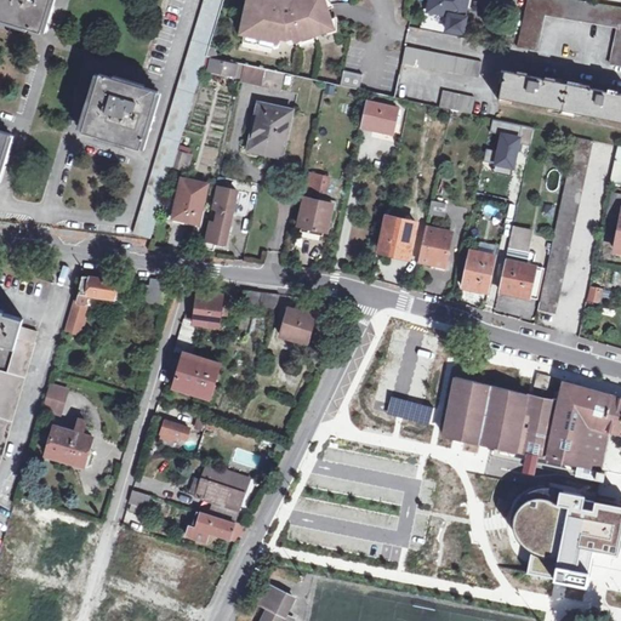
[(51,0),(0,0),(0,20),(41,33),(51,0)]
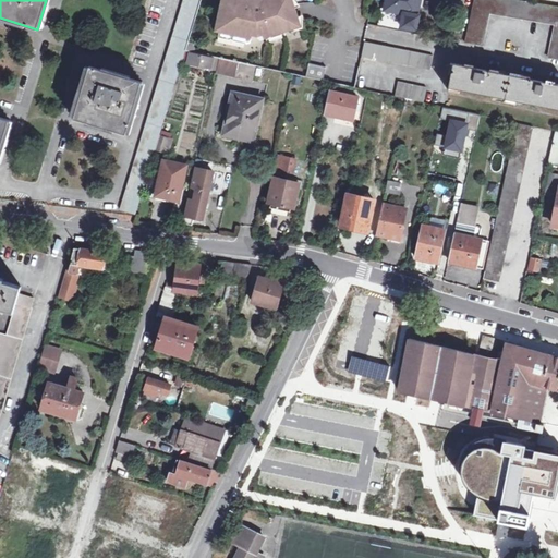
[(136,215),(201,0),(183,0),(119,210),(136,215)]
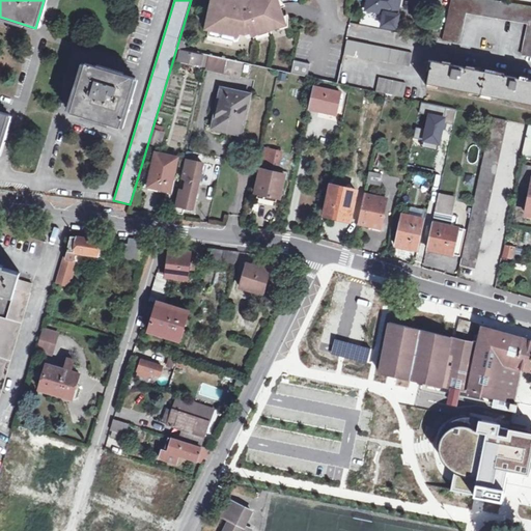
[(228,3),(228,0),(212,0),(203,42),(240,50),(288,34),(277,0),(251,0),(252,3),(249,4),(248,2),(245,3),(244,2),(243,1),(242,0),(241,0),(239,0),(238,2),(236,4),(236,5),(228,3)]
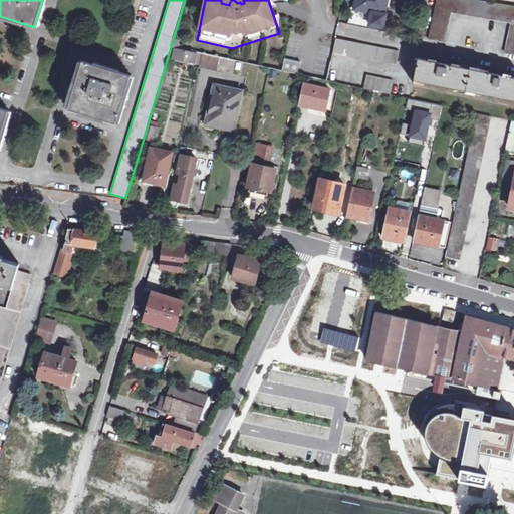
[(387,15),(386,14),(388,3),(386,3),(386,0),(356,0),(355,8),(363,9),(363,11),(371,13),(369,25),(383,27),(387,15)]
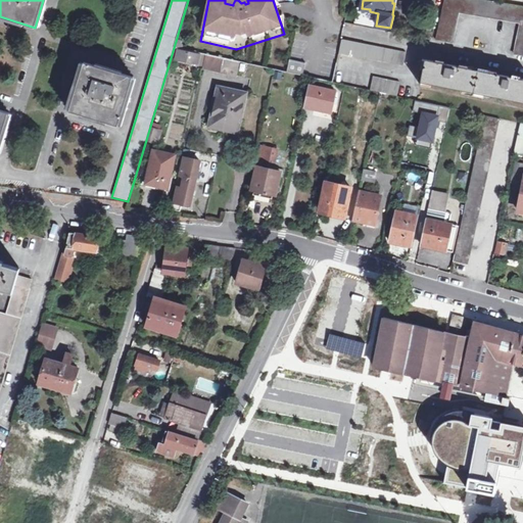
[(522,6),(483,0),(444,0),(436,41),(452,44),(460,13),(521,24),(515,54),(522,55),(522,6)]
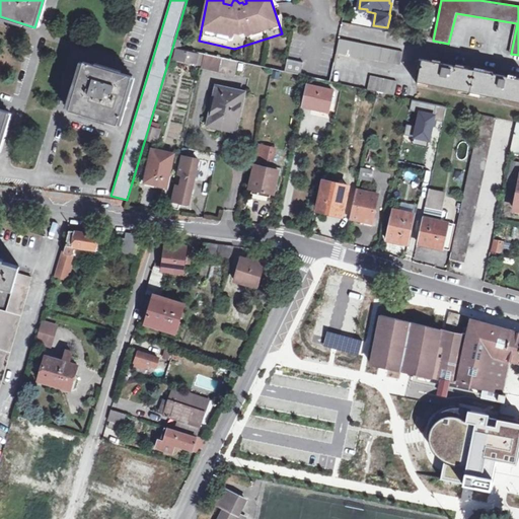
[(336,52),(360,58),(360,56),(399,65),(401,51),(339,38),(336,52)]
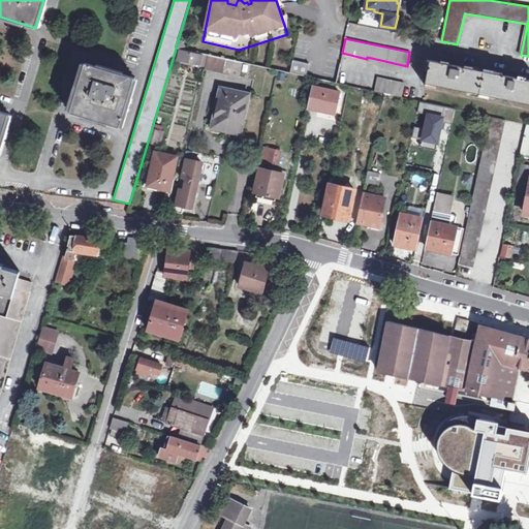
[(178,60),(198,64),(200,56),(179,51),(178,60)]
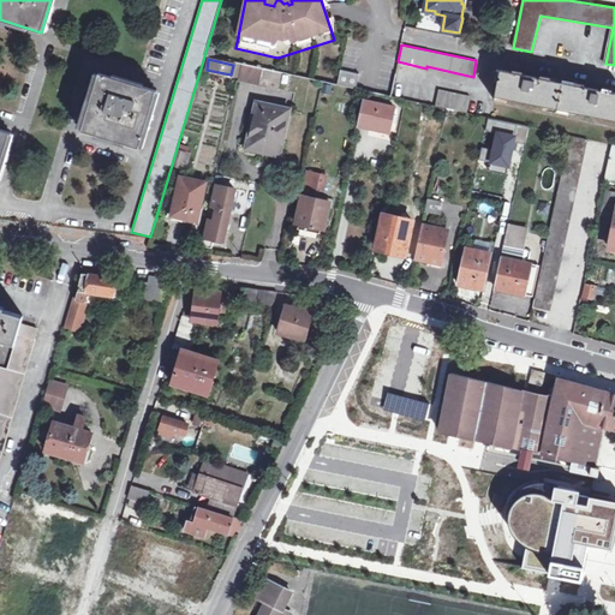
[(233,61),(233,65),(231,75),(239,77),(243,64),(233,61)]
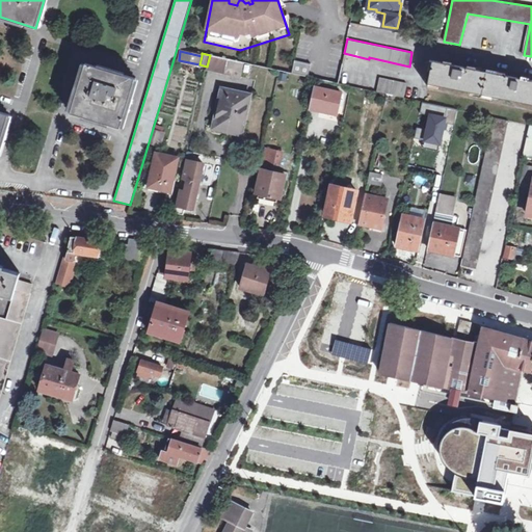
[(244,63),(210,55),(207,67),(207,69),(241,77),(244,63)]
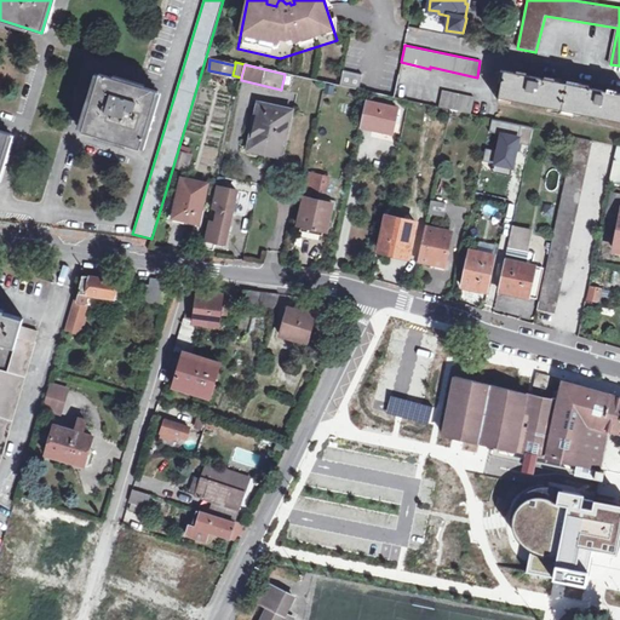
[(359,90),(362,74),(343,69),(340,85),(359,90)]
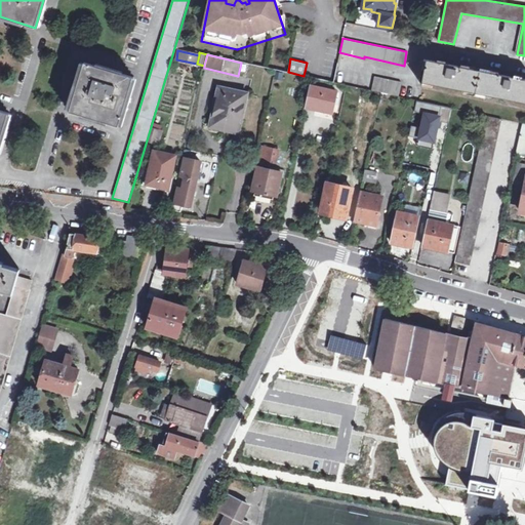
[(524,79),(516,78),(517,75),(500,72),(499,75),(463,68),(465,65),(447,61),(446,64),(429,61),(423,83),(524,103),(524,79)]
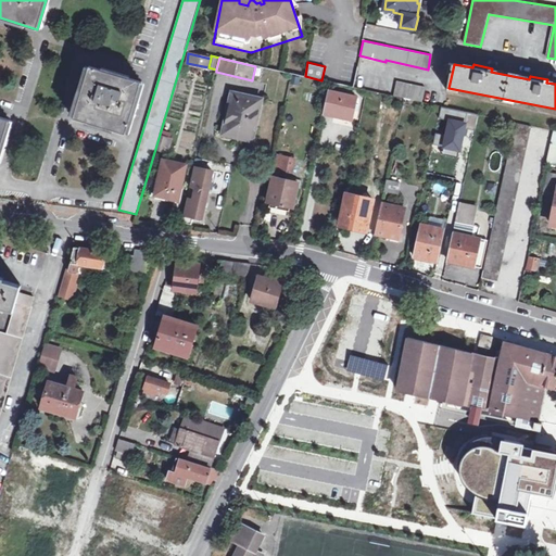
[(141,81),(89,66),(74,117),(126,133),(141,81)]
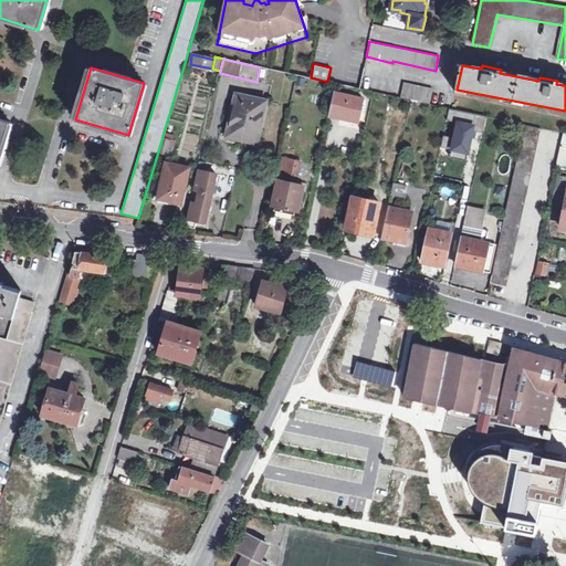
[(431,88),(402,82),(399,97),(412,100),(428,103),(431,88)]
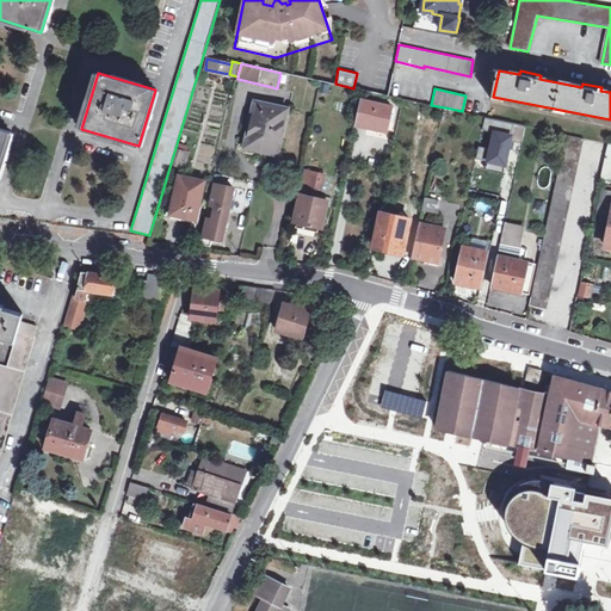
[(392,106),(363,99),(358,123),(387,129),(392,106)]
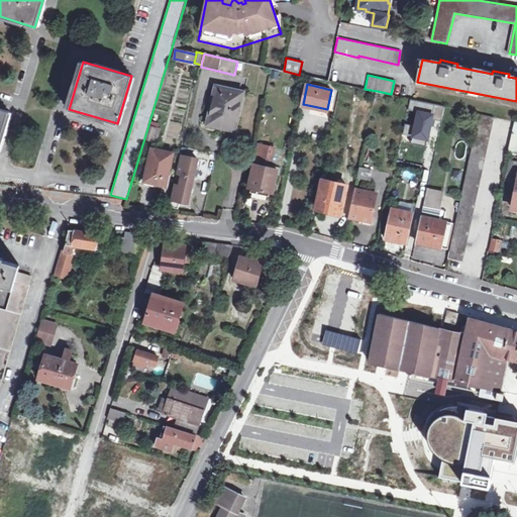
[(242,92),(217,86),(209,123),(234,129),(242,92)]
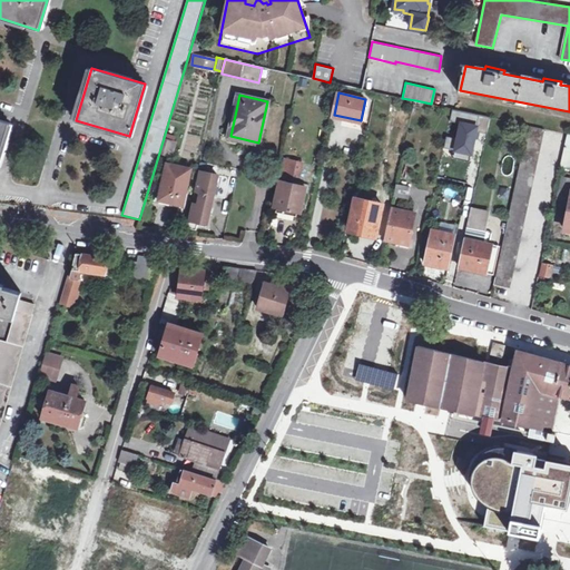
[(451,156),(470,160),(479,116),(451,110),(450,119),(458,120),(451,156)]
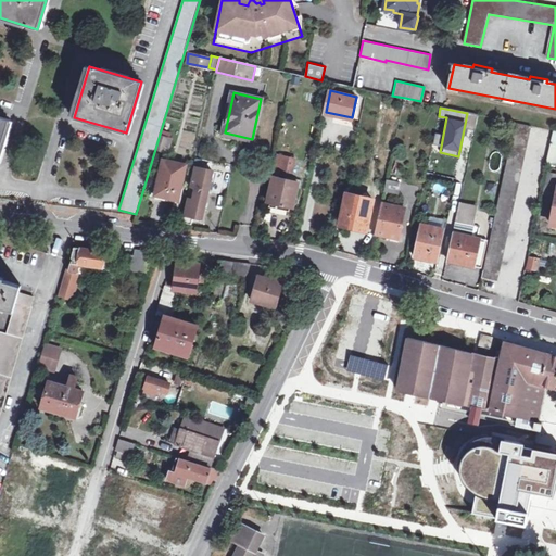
[(0,147),(9,119),(0,116),(0,147)]
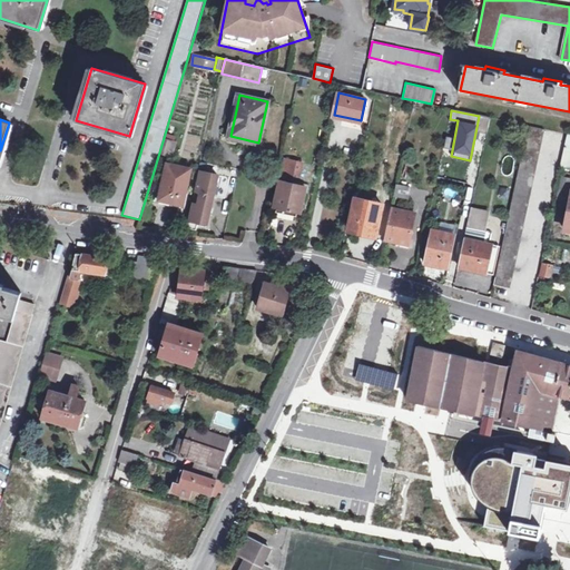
[(494,285),(499,286),(500,278),(512,281),(546,129),(529,125),(494,285)]
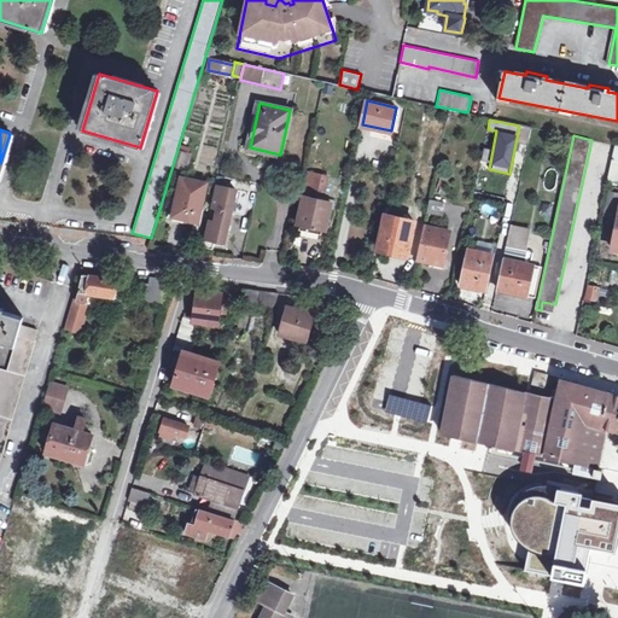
[(483,146),(481,158),(489,161),(491,147),(483,146)]
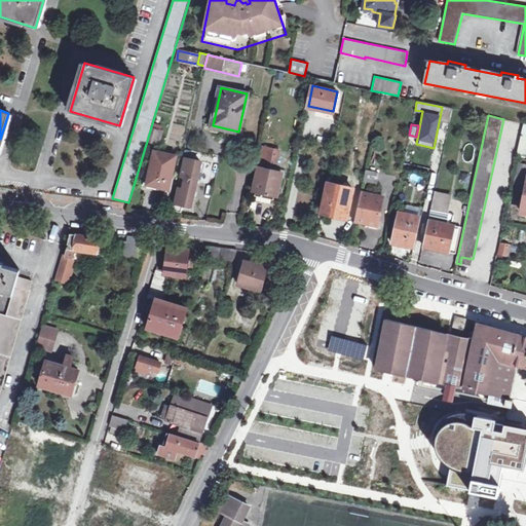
[(263,147),(259,166),(275,171),(279,151),(263,147)]
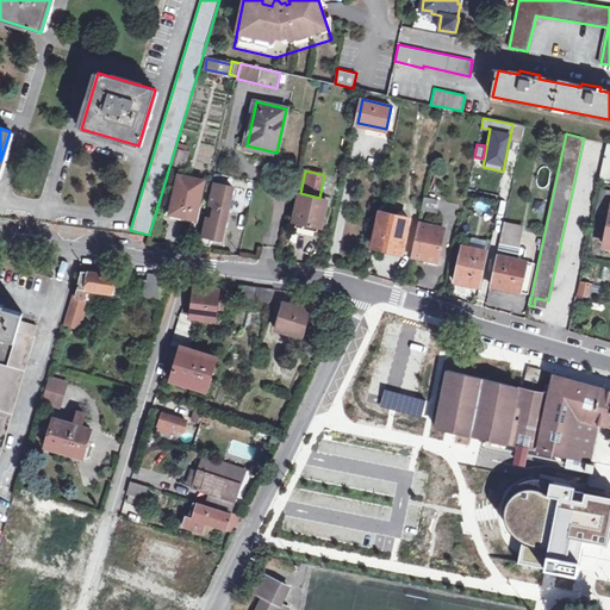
[(216,172),(213,182),(223,185),(225,174),(216,172)]
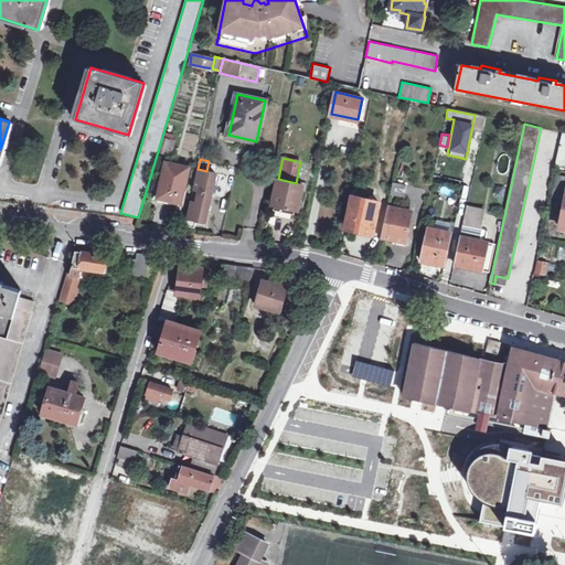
[(190,168),(167,163),(159,199),(181,204),(190,168)]
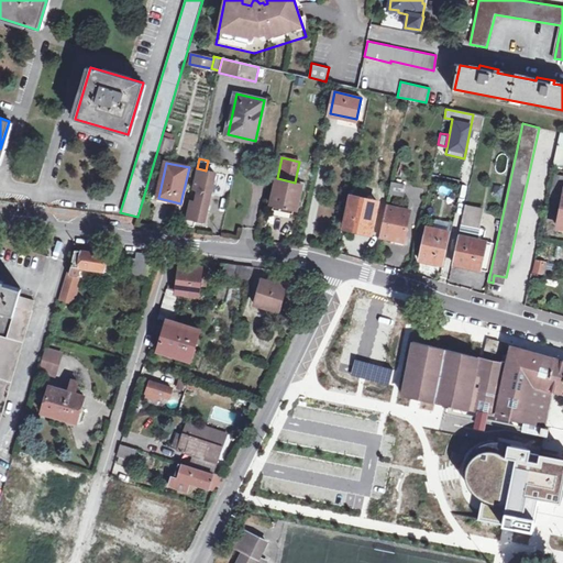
[(197,168),(194,188),(212,192),(217,173),(206,170),(197,168)]
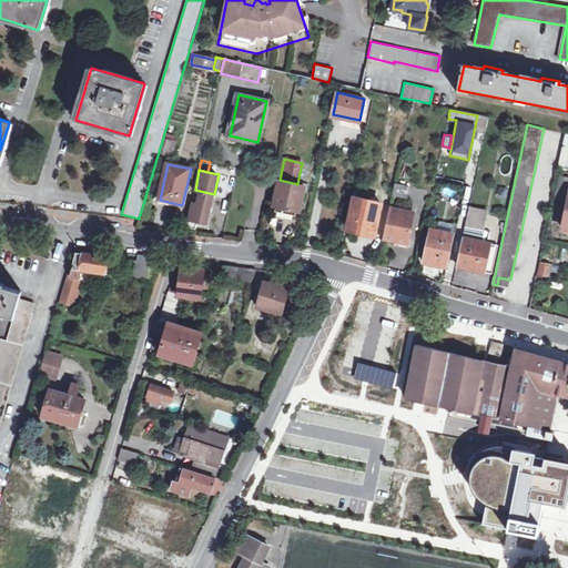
[(567,186),(567,179),(561,178),(557,196),(566,199),(567,186)]
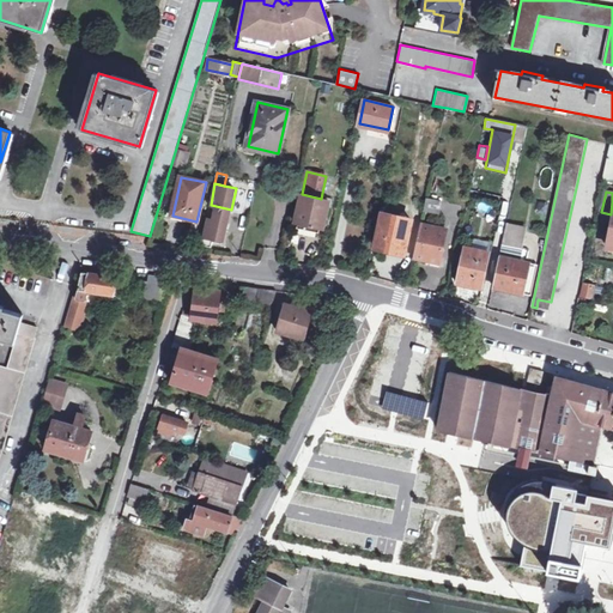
[(328,200),(321,199),(302,194),(301,194),(293,223),(321,229),(328,200)]
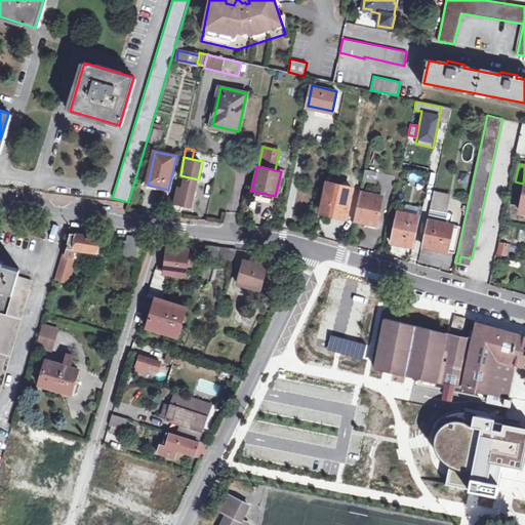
[(365,170),(363,182),(376,185),(378,173),(365,170)]
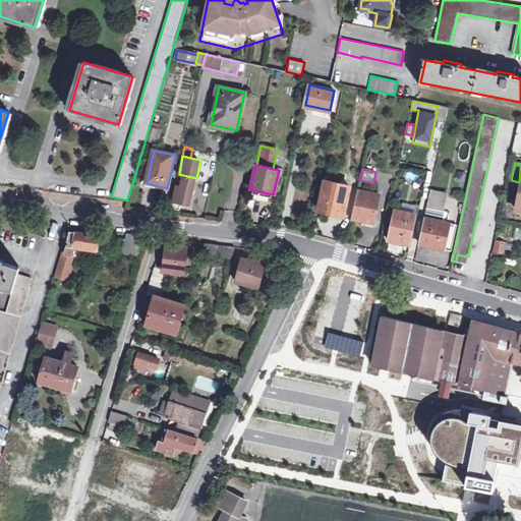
[(183,184),(182,186),(181,191),(192,193),(196,178),(179,174),(177,183),(183,184)]
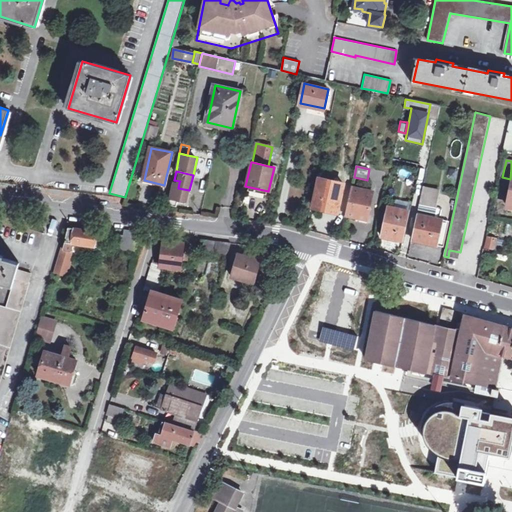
[(344,184),(319,178),(311,211),(315,212),(316,209),(322,210),(323,207),(338,210),(344,184)]
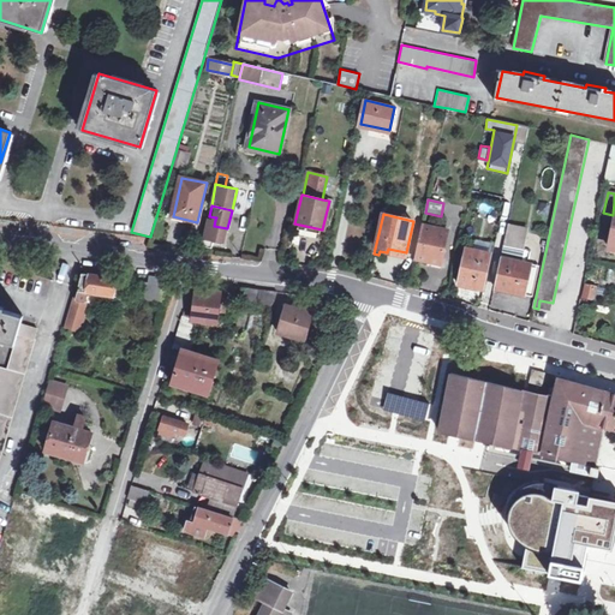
[(214,226),(215,220),(208,219),(202,246),(213,249),(214,240),(225,242),(227,228),(214,226)]
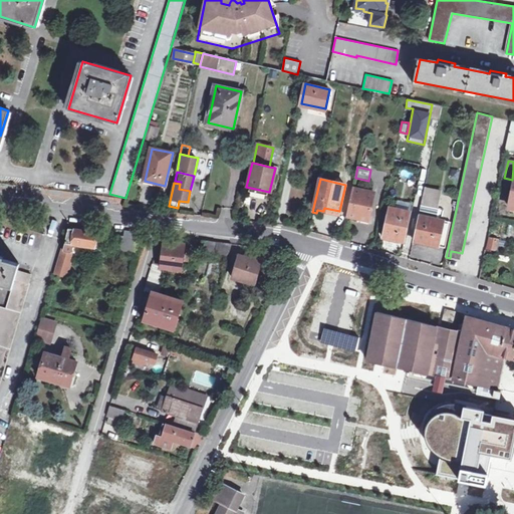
[(347,216),(356,219),(357,214),(368,217),(374,193),(353,188),(347,216)]
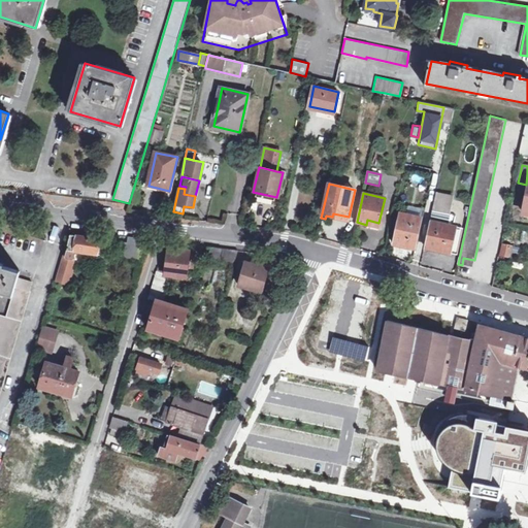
[(435,211),(447,213),(450,201),(443,200),(444,198),(438,196),(435,211)]
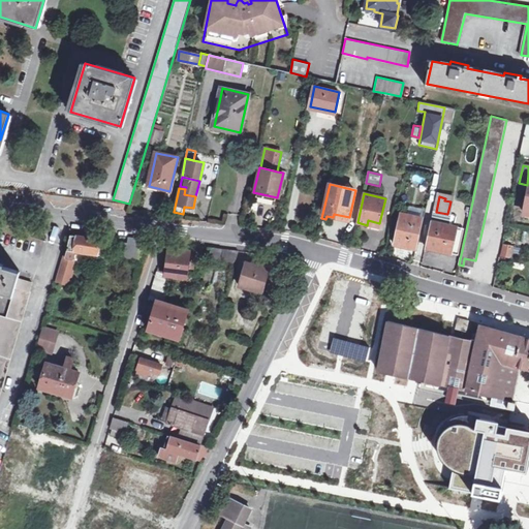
[(422,218),(401,213),(395,242),(415,247),(422,218)]
